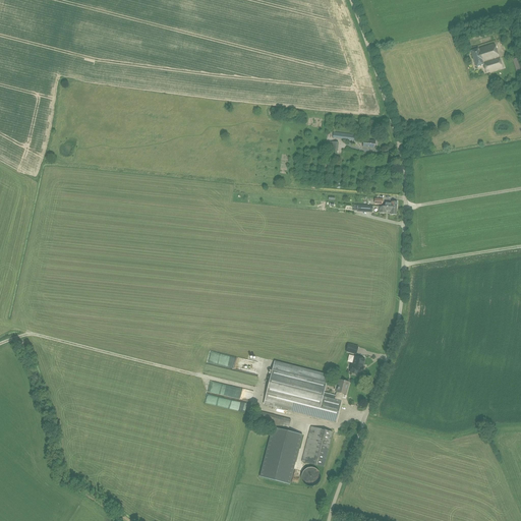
[(503,68),(495,44),(478,49),(471,51),(476,68),(483,65),(486,73),(503,68)]
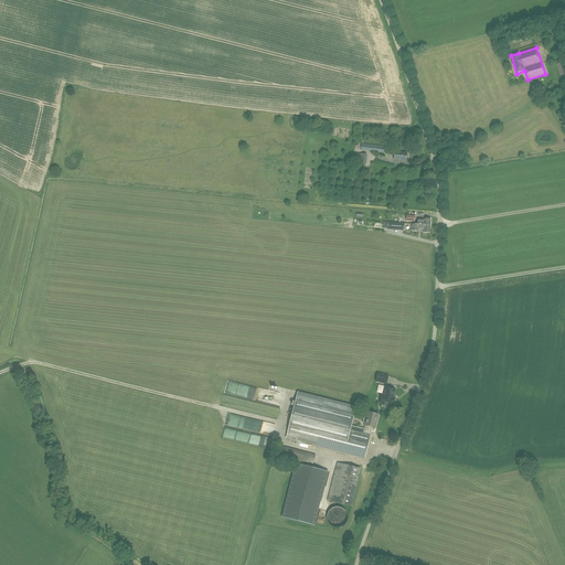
[(555,64),(562,82),(564,80),(564,68),(563,62),(561,63),(555,64)]
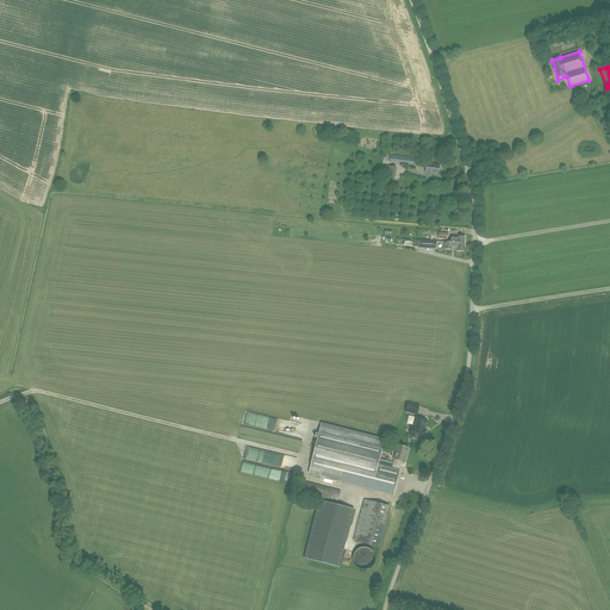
[(417,159),(391,155),(390,161),(416,165),(417,159)]
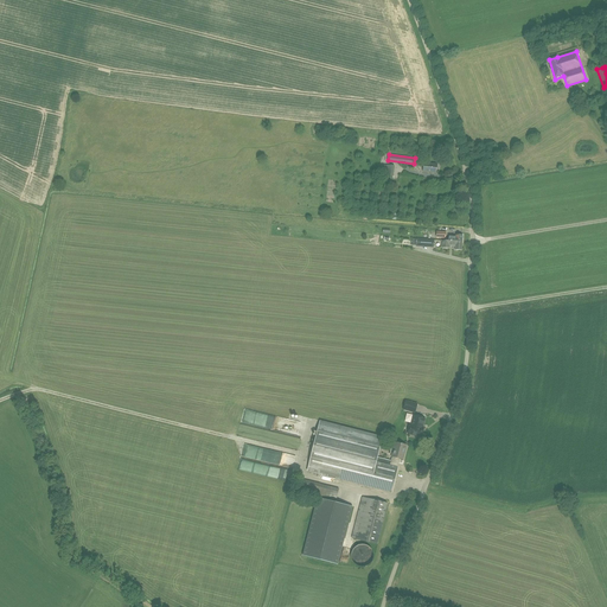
[(436,173),(438,164),(423,163),(423,172),(436,173)]
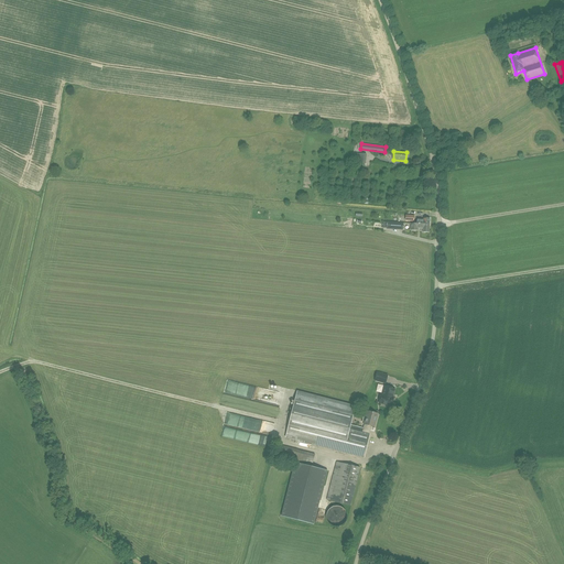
[(365,163),(365,152),(353,152),(353,160),(357,160),(357,163),(365,163)]
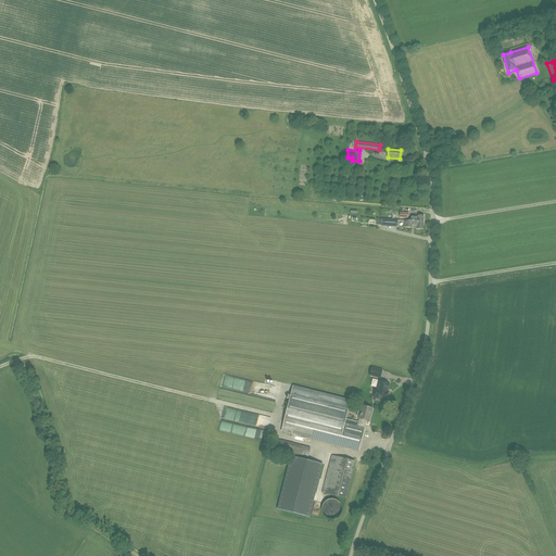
[(422,229),(424,222),(411,220),(404,220),(404,227),(412,227),(412,226),(417,226),(417,229),(422,229)]
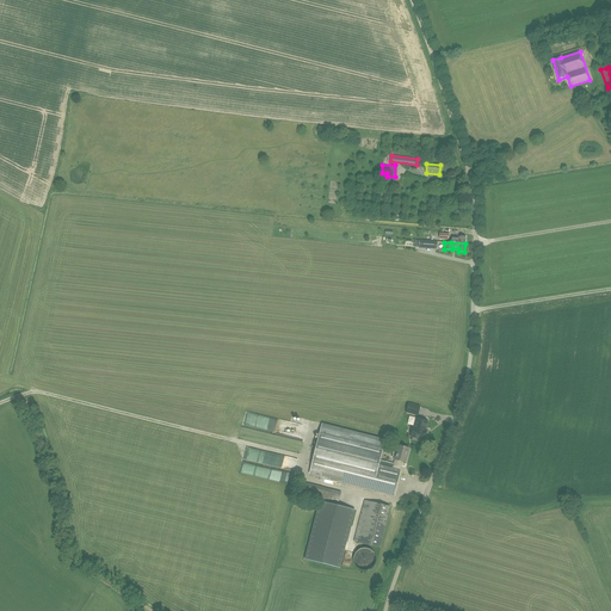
[(418,415),(420,407),(408,403),(406,412),(418,415)]
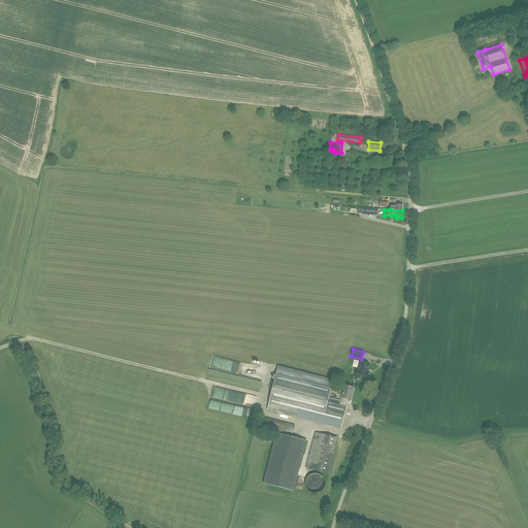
[(369,364),(360,362),(358,369),(357,369),(355,376),(363,378),(362,380),(365,380),(366,380),(367,377),(368,372),(366,371),(367,369),(367,370),(369,364)]
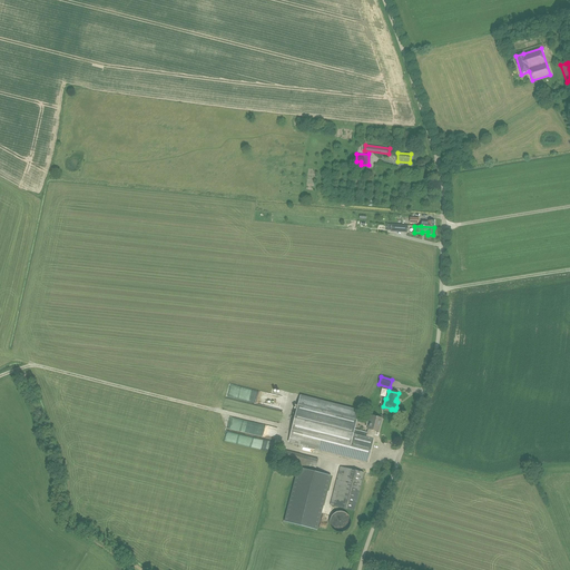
[(367,432),(355,430),(360,410),(301,395),(288,442),(301,445),(366,461),(369,462),(376,431),(380,432),(383,419),(371,415),(367,432)]
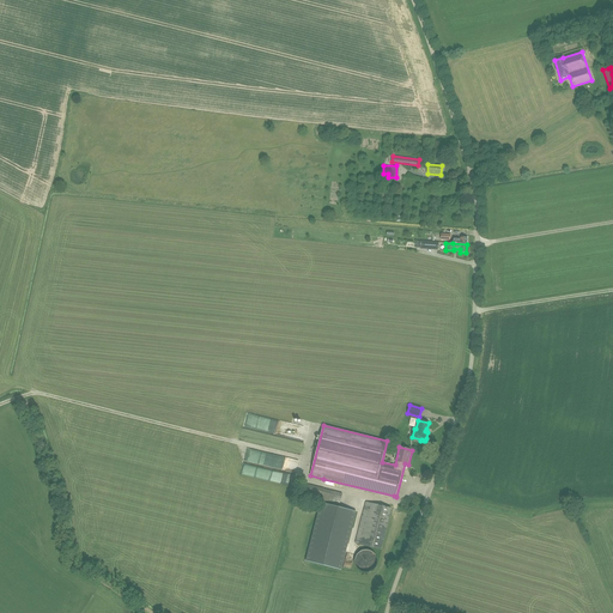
[(267,434),(247,431),(246,441),(266,443),(267,434)]
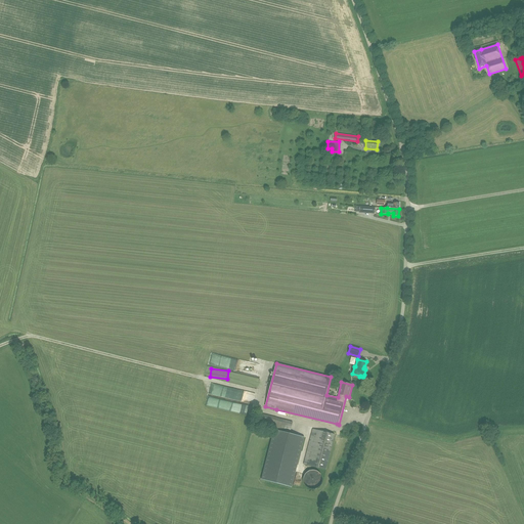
[(231,372),(229,380),(243,382),(245,374),(231,372)]
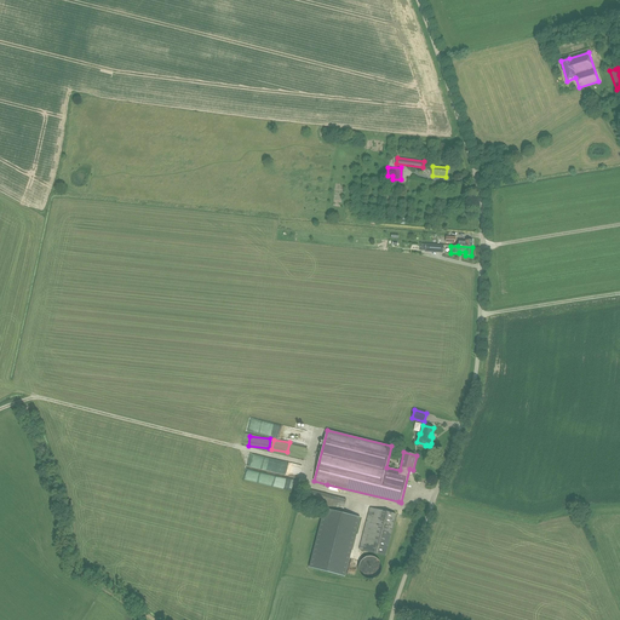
[(292,476),(306,478),(309,468),(294,464),(292,476)]
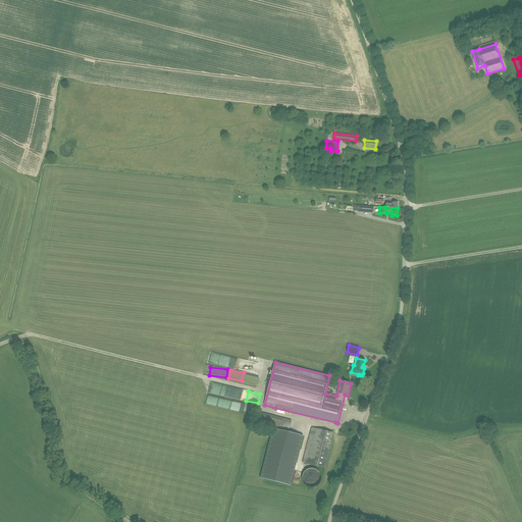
[(259,422),(274,426),(290,430),(292,421),(261,413),(259,422)]
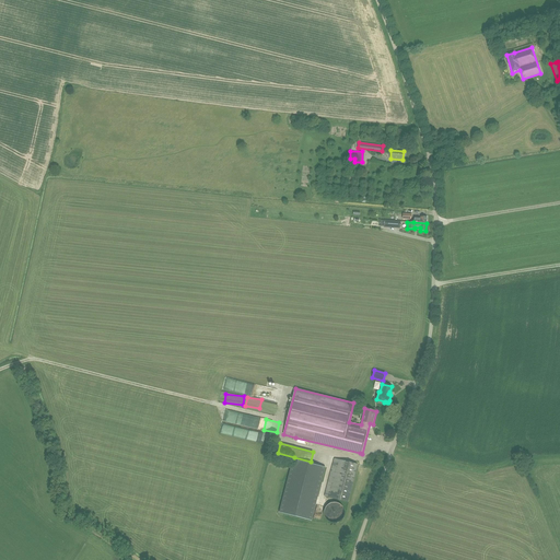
[(312,521),(326,467),(293,459),(280,513),(312,521)]
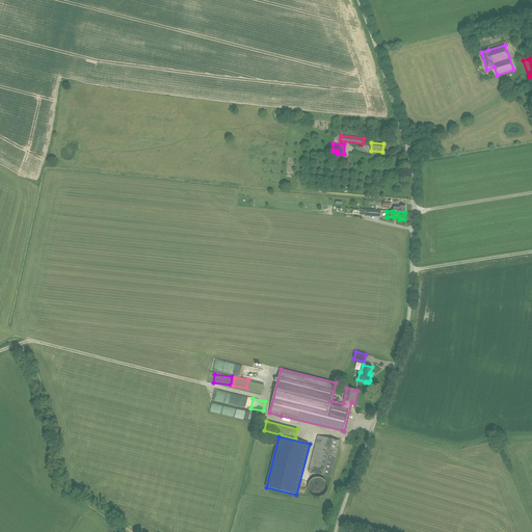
[(318,436),(309,472),(330,477),(340,442),(318,436)]
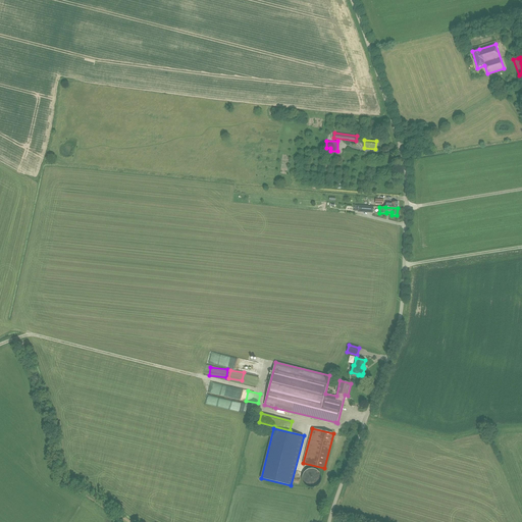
[(312,488),(313,488),(314,487),(315,487),(316,487),(317,486),(318,486),(318,485),(319,484),(320,484),(320,483),(321,482),(321,481),(322,481),(322,480),(322,479),(322,478),(322,477),(322,476),(321,475),(321,474),(321,473),(320,473),(320,472),(319,471),(318,470),(317,469),(316,469),(315,469),(314,468),(313,468),(312,468),(311,468),(310,468),(309,469),(308,469),(307,470),(306,470),(306,471),(305,471),(305,472),(304,473),(303,474),(303,475),(303,476),(303,477),(303,478),(303,479),(303,480),(303,481),(303,482),(304,483),(305,484),(306,485),(307,486),(308,486),(308,487),(309,487),(310,487),(311,487),(312,488)]
